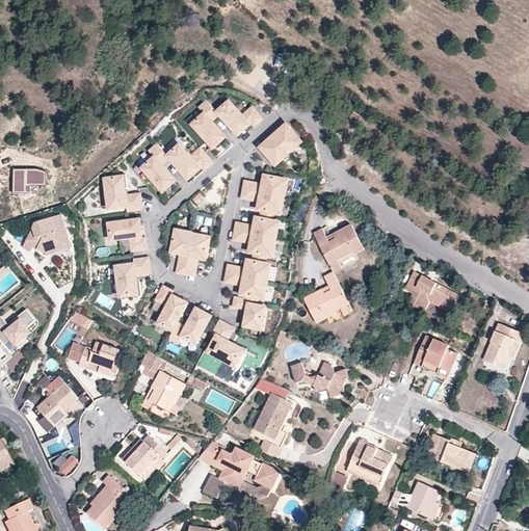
[(209,120),(217,112),(215,111),(206,100),(197,107),(203,112),(191,123),(211,147),(223,136),(209,120)]
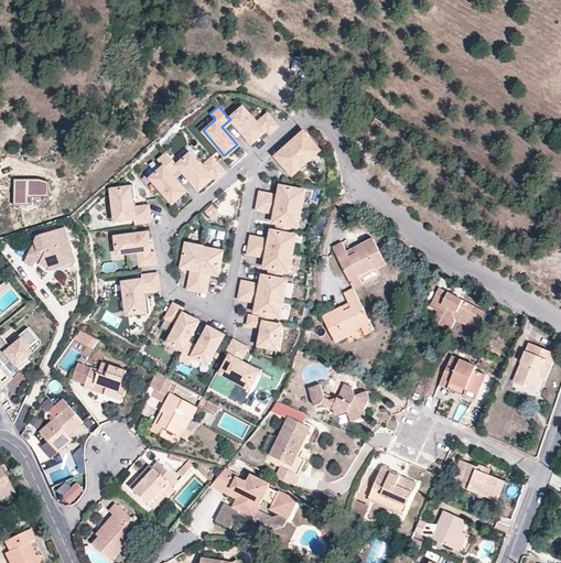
[(255,120),(241,106),(228,118),(230,119),(251,142),(263,131),(255,120)]
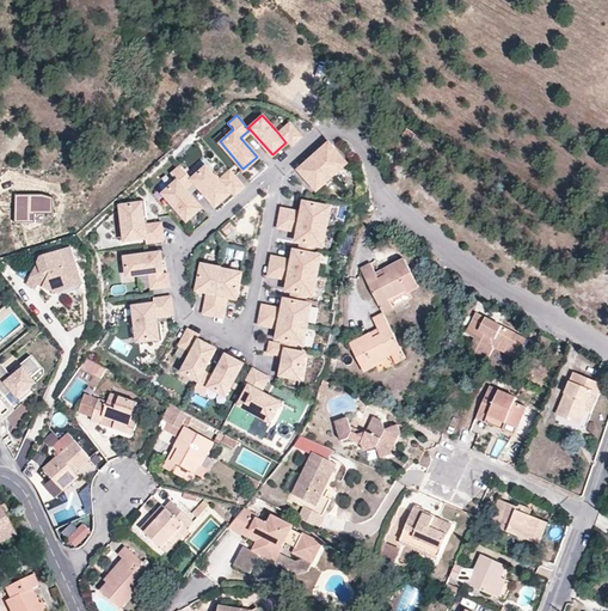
[(299,135),(287,121),(278,128),(288,140),(290,142),(299,135)]
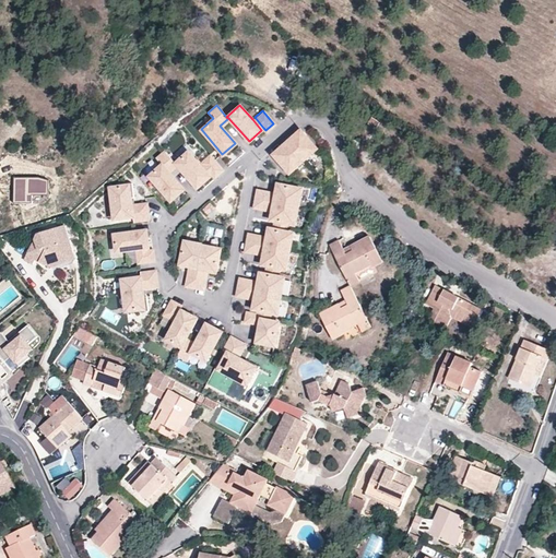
[(377,121),(369,116),(359,130),(367,135),(377,121)]
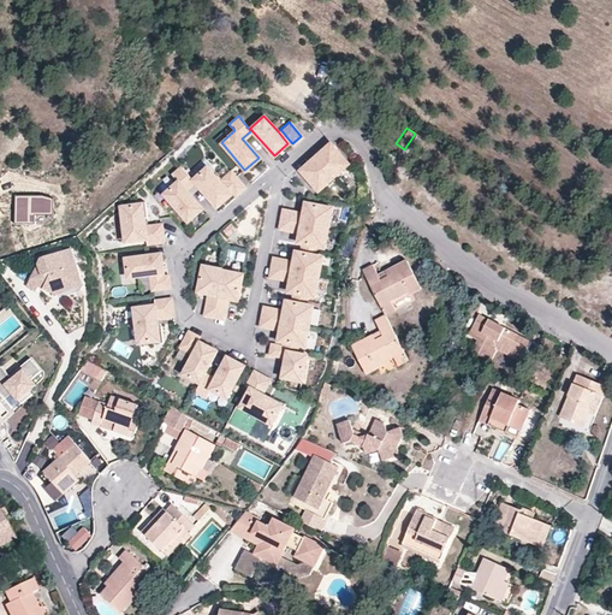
[(290,141),(280,129),(278,131),(287,143),(290,141)]
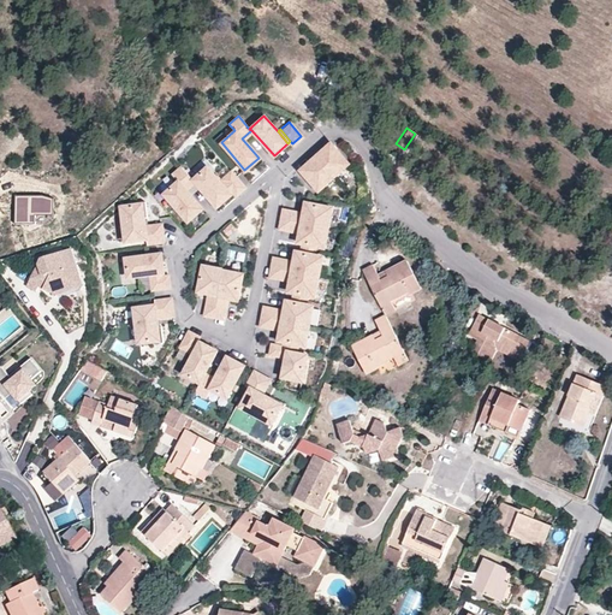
[(144,147),(138,143),(134,152),(138,155),(144,147)]
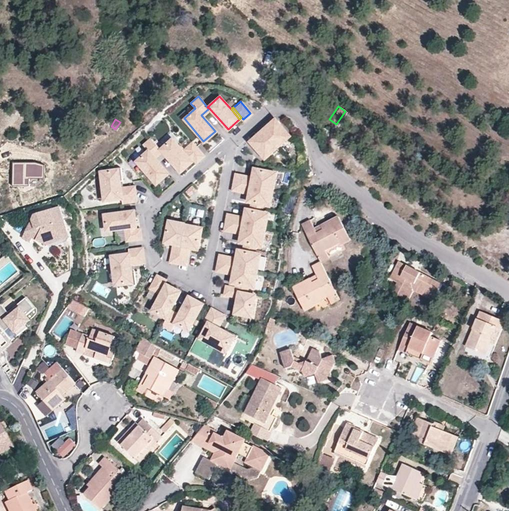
[(276,119),(263,130),(278,147),(278,148),(291,137),(276,119)]
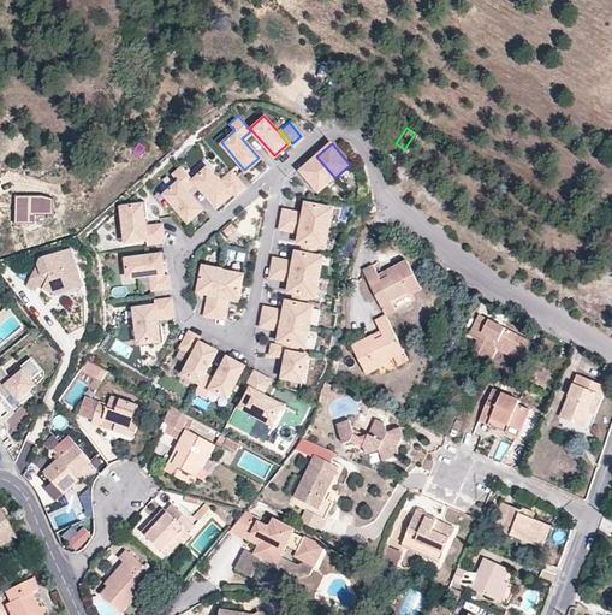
[(316,157),(315,157),(301,170),(319,190),(334,177),(316,157)]
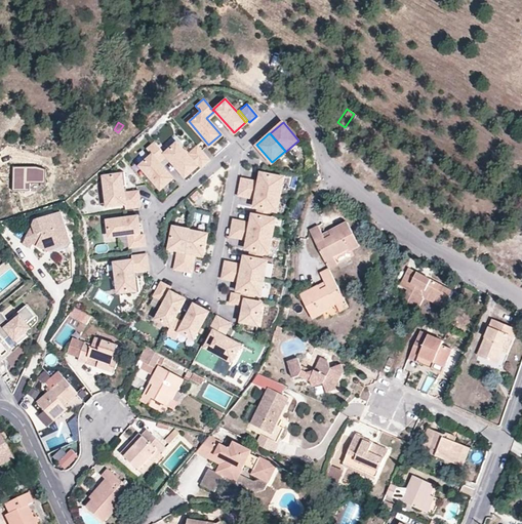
[(139,164),(160,188),(172,176),(158,161),(165,154),(164,152),(154,140),(146,148),(151,154),(139,164)]
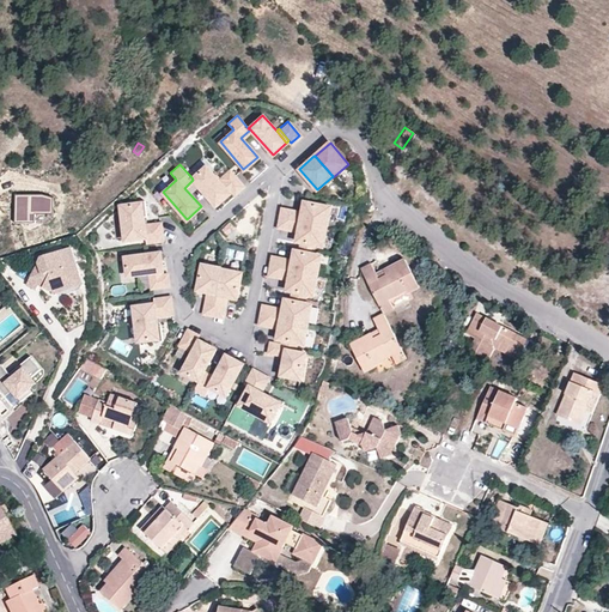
[(206,165),(192,177),(193,180),(215,205),(229,193),(218,180),(206,165)]
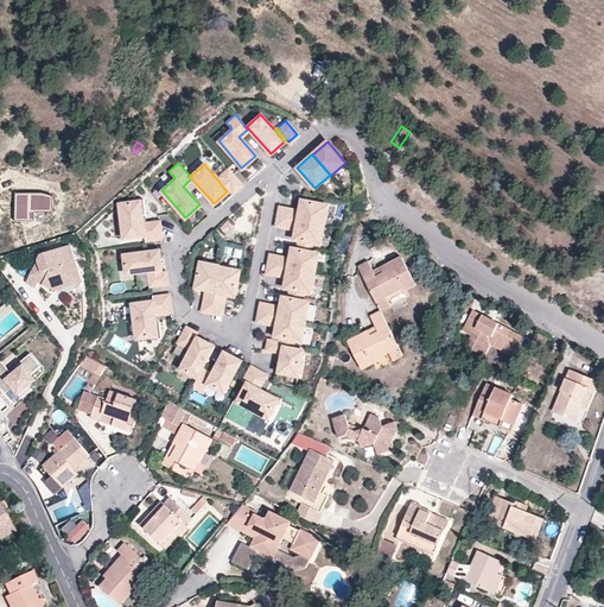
[(228,169),(220,176),(230,188),(233,191),(241,184),(228,169)]
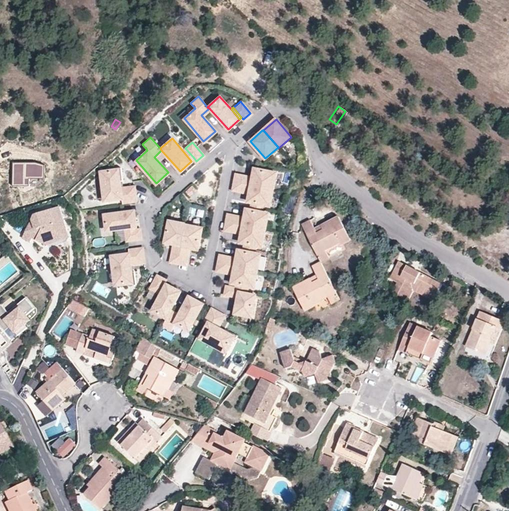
[(194,158),(185,148),(182,150),(191,161),(194,158)]
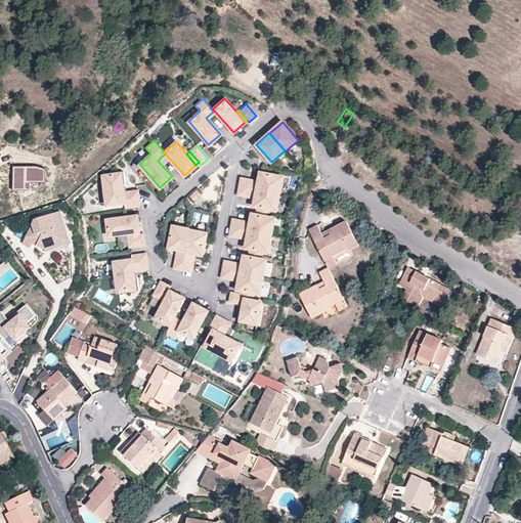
[(33,165),(9,166),(9,189),(27,189),(27,182),(42,181),(41,168),(33,165)]
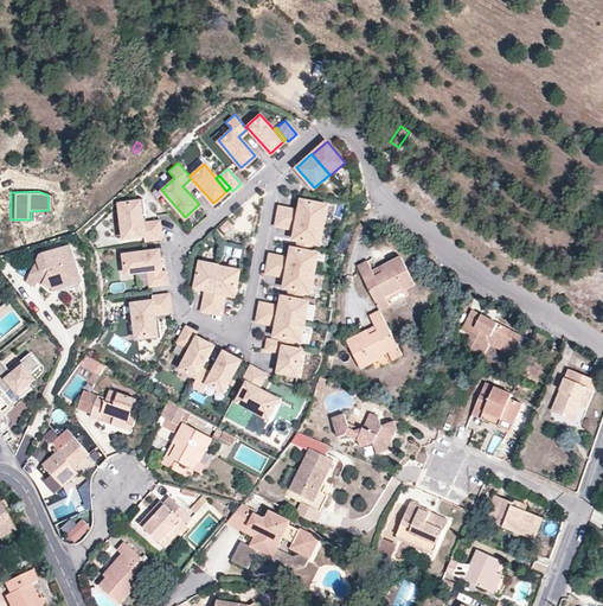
[(324,224),(327,204),(301,199),(300,210),(297,219),(322,223),(324,224)]
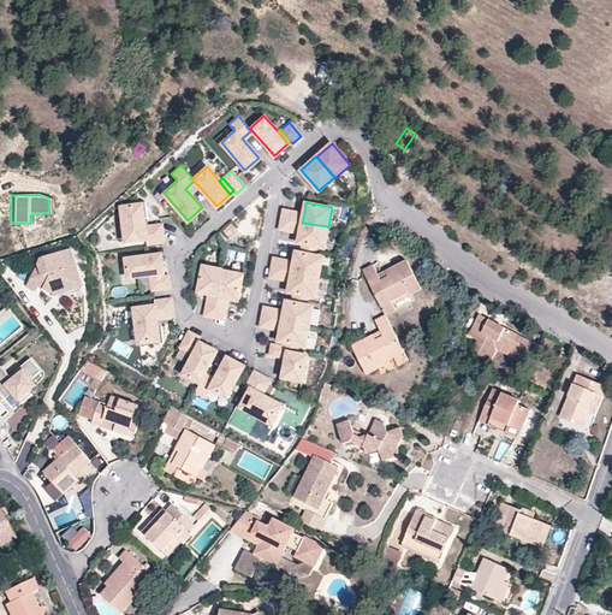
[(143,229),(142,220),(144,219),(143,203),(140,203),(140,206),(119,208),(124,244),(144,241),(144,246),(161,243),(159,226),(143,229)]
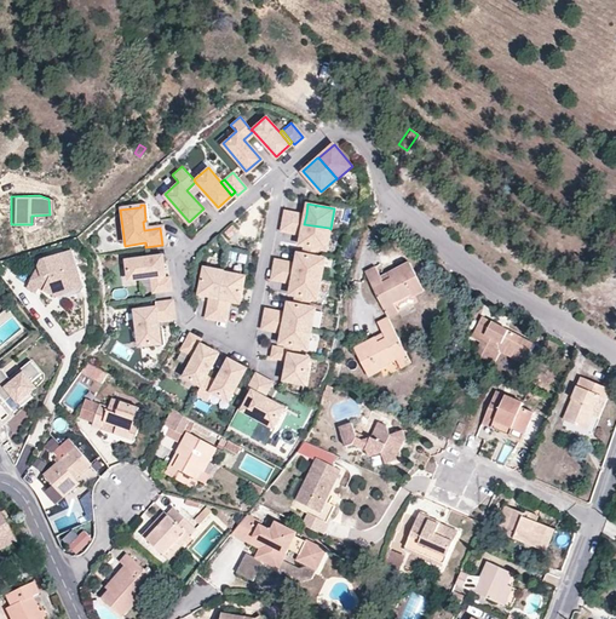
[(285,211),(283,219),(300,223),(301,215),(285,211)]
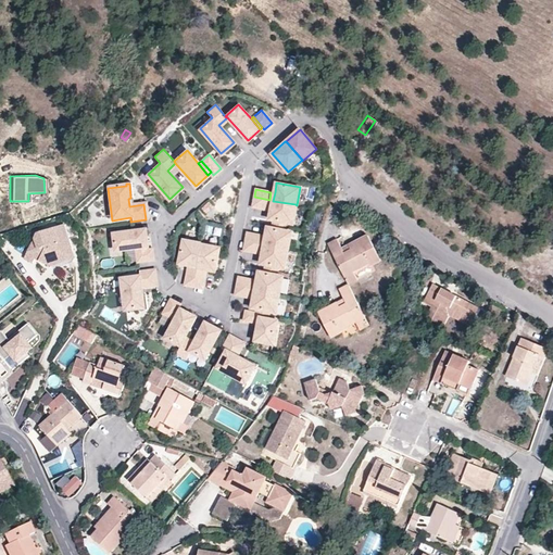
[(269,200),(254,197),(252,205),(267,209),(269,200)]
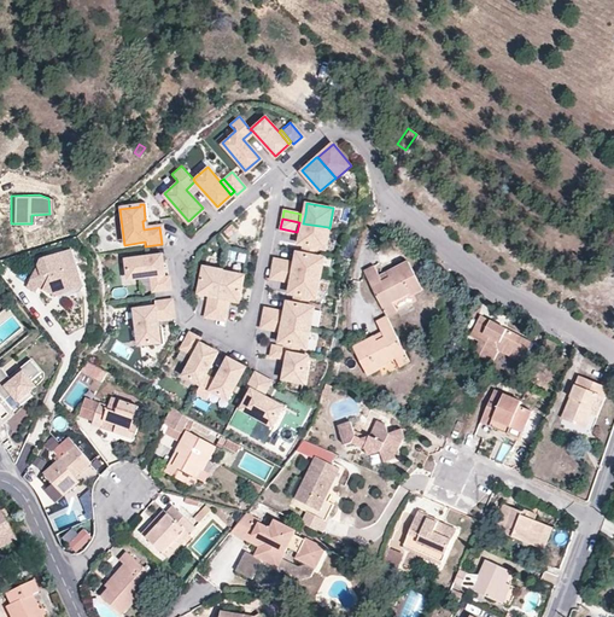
[(325,248),(328,227),(303,223),(303,222),(300,233),(298,243),(303,244),(317,246),(325,248)]
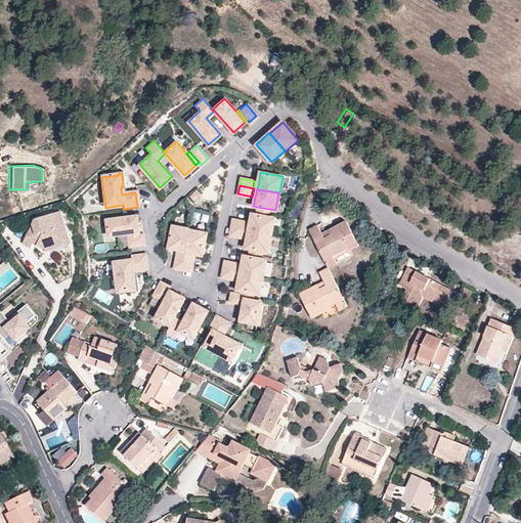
[(199,193),(194,189),(187,197),(191,201),(199,193)]
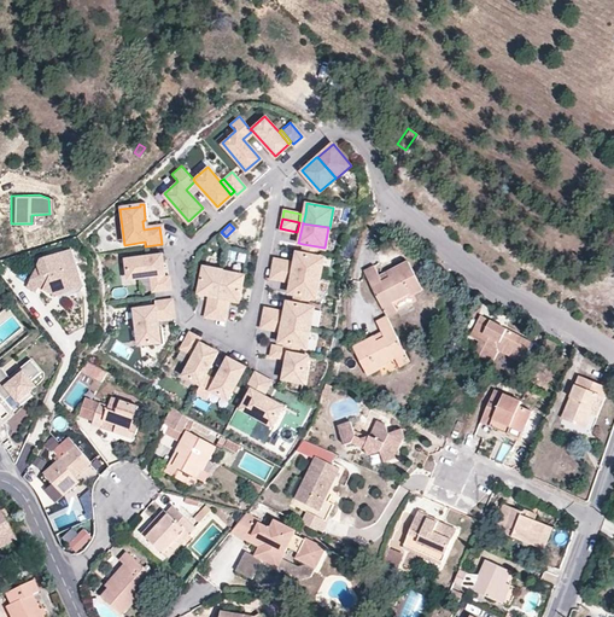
[(41,257),(27,286),(39,285),(35,291),(56,295),(58,290),(63,292),(69,290),(74,281),(81,279),(71,248),(41,257)]
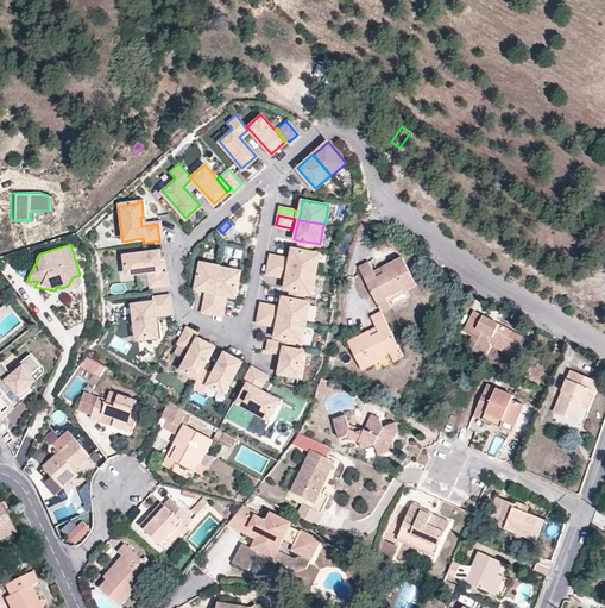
[(314,273),(317,254),(310,252),(296,249),(292,248),(290,259),(288,268),(289,268),(314,273)]
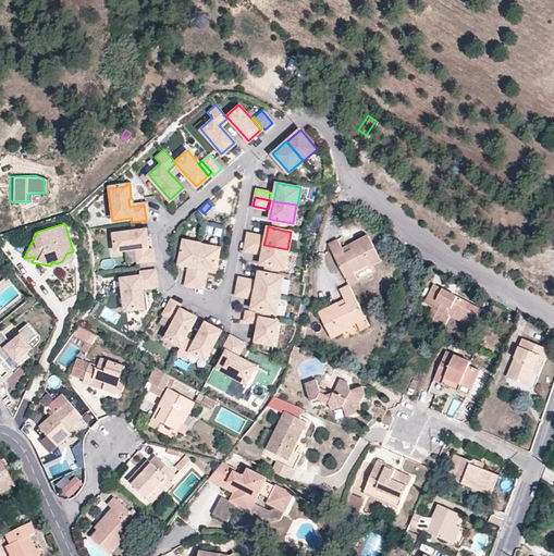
[(144,229),(111,233),(113,250),(134,247),(146,246),(144,229)]
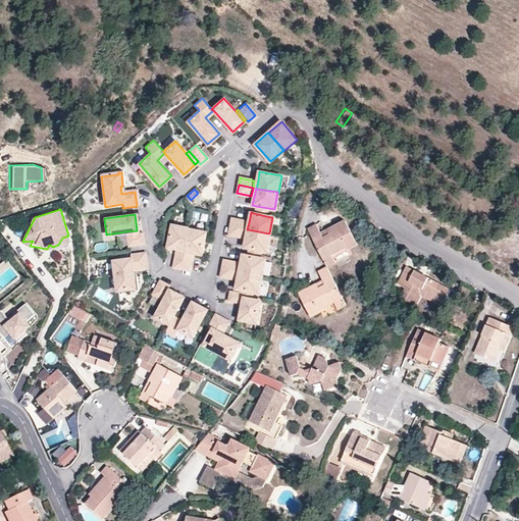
[(231,218),(230,225),(244,228),(246,221),(231,218)]
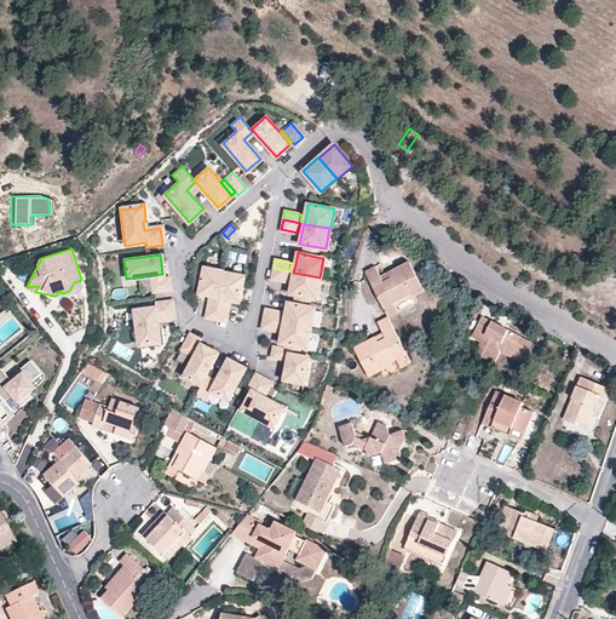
[(363,270),(381,308),(392,303),(409,294),(410,297),(422,290),(408,262),(387,271),(391,278),(381,281),(379,276),(373,265),(363,270)]
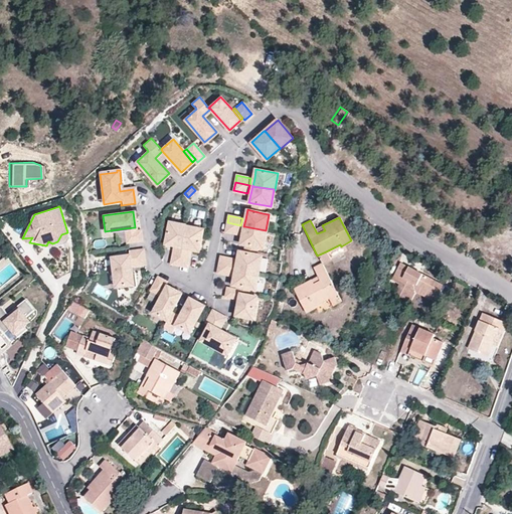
[(186,226),(186,225),(169,222),(165,244),(174,245),(182,247),(186,226)]
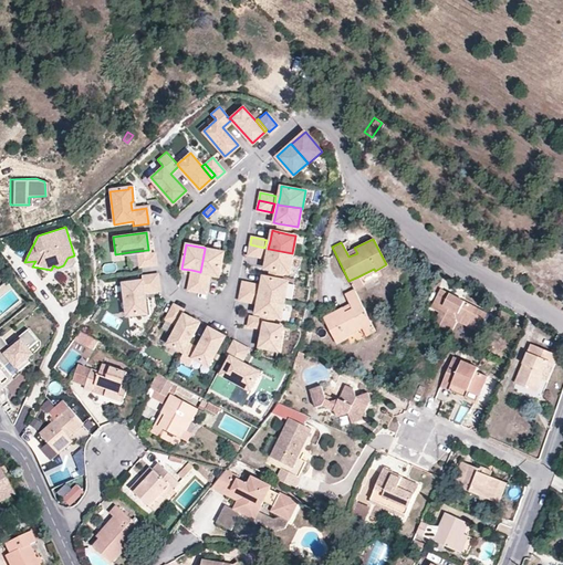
[(264,248),(250,244),(248,253),(263,257),(264,248)]
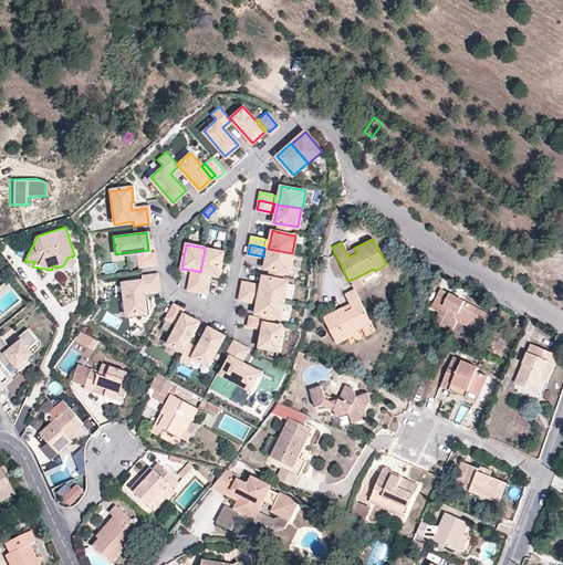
[(354,248),(346,252),(348,257),(357,253),(354,248)]
